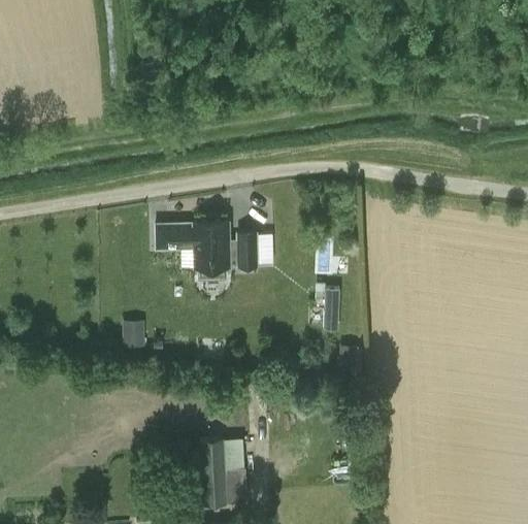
[(194,242),(194,267),(198,266),(199,282),(227,282),(227,266),(238,265),(238,268),(259,268),(258,233),(236,233),(236,241),(228,241),(227,223),(155,225),(156,250),(182,250),(180,243),(194,242)]
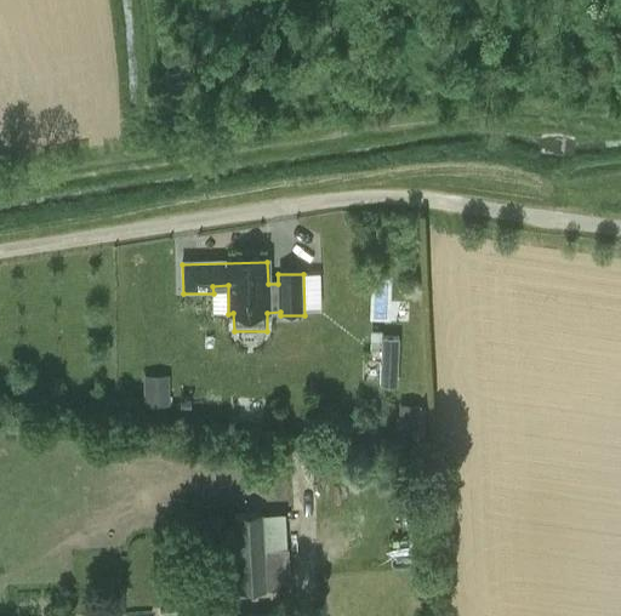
[(371,336),(371,351),(382,351),(382,336),(371,336)]
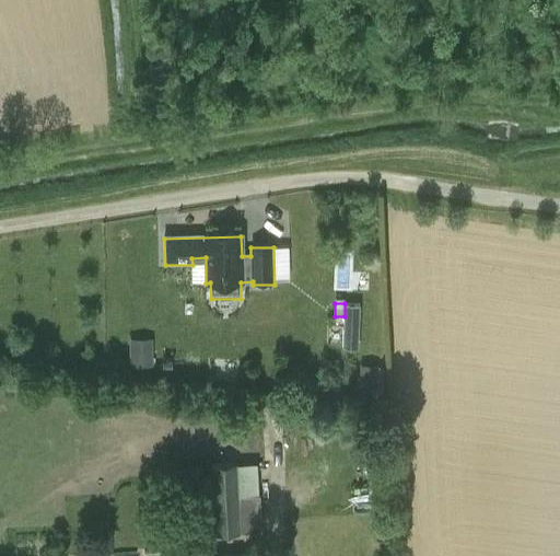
[(359,352),(361,308),(345,308),(343,351),(359,352)]
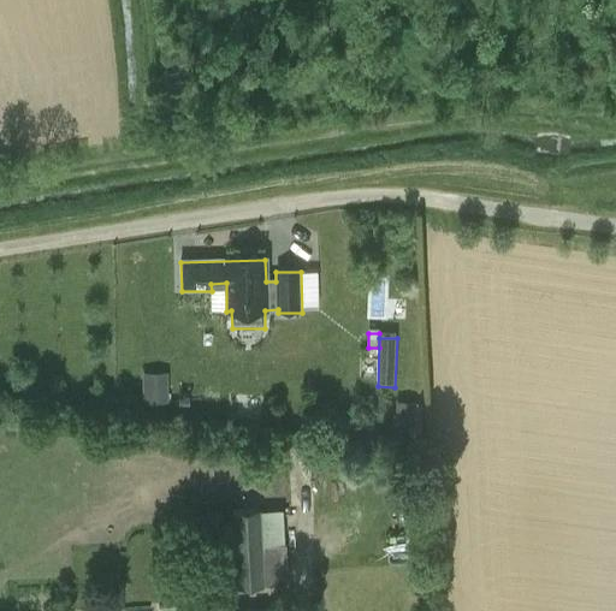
[(167,374),(146,374),(146,407),(167,407),(167,374)]
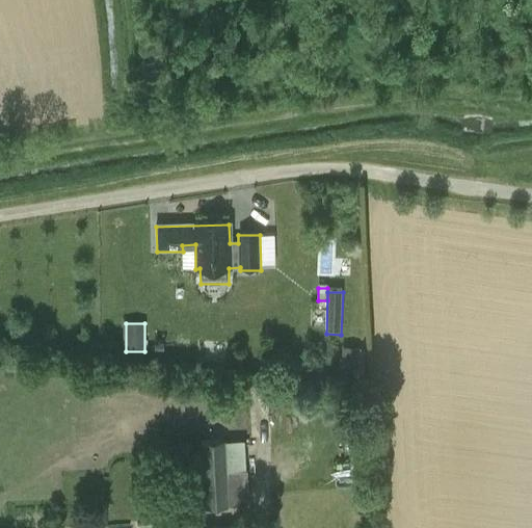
[(355,374),(356,351),(340,350),(339,374),(355,374)]
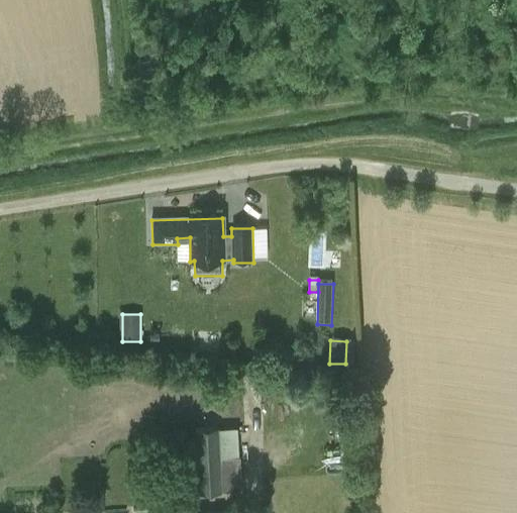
[(242,494),(241,459),(221,460),(219,430),(195,432),(196,441),(199,496),(242,494)]
